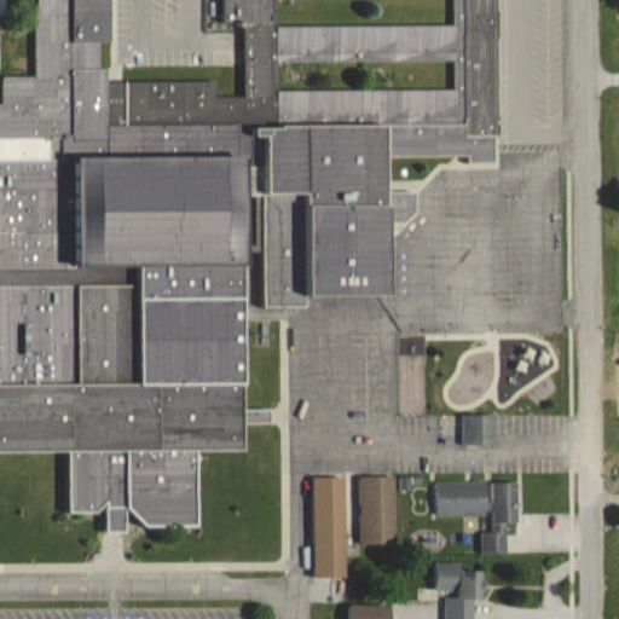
[(499,0),(232,0),(235,84),(106,86),(104,0),(0,0),(0,136),(40,136),(40,157),(0,157),(0,452),(69,451),(70,513),(106,512),(106,532),(127,532),(127,524),(201,522),(200,451),(250,450),(247,197),(262,196),(264,300),(398,298),(395,158),(503,157),(499,0)]
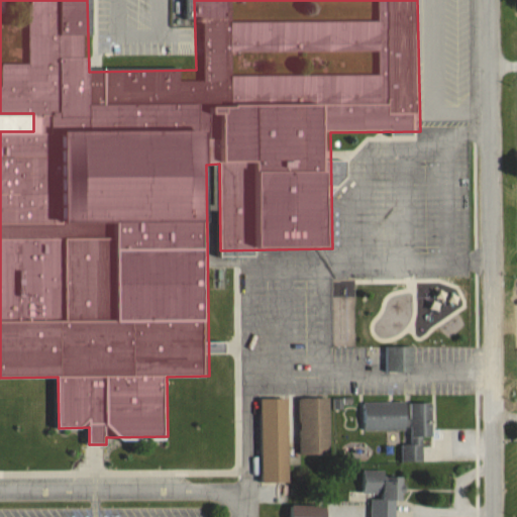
[(385,373),(413,373),(413,346),(385,346),(385,373)]
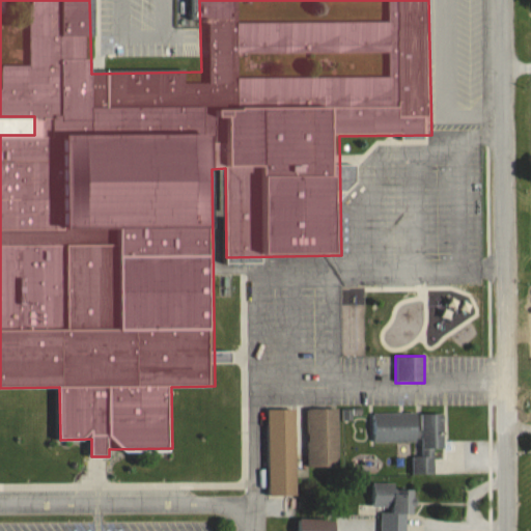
[(270,410),(270,496),(297,495),(296,409),(270,410)]
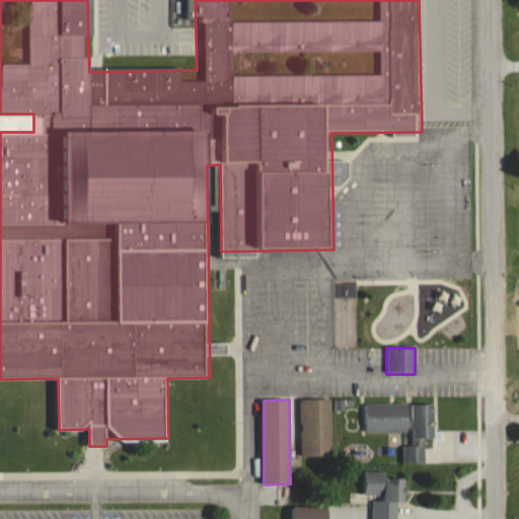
[(331,457),(331,399),(301,399),(301,457),(331,457)]
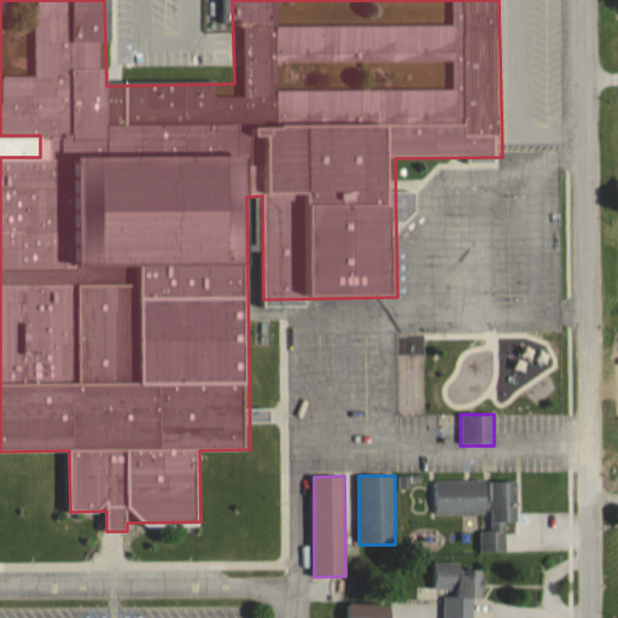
[(519,522),(519,481),(433,482),(433,514),(490,514),(490,531),(479,531),(479,553),(507,553),(506,523),(519,522)]
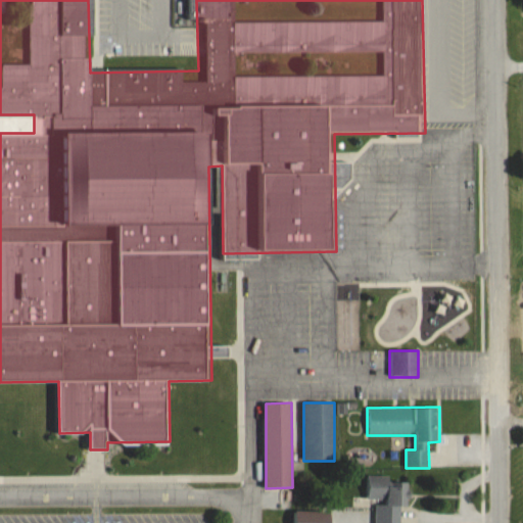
[(390,476),(366,476),(366,501),(384,501),(384,507),(406,507),(406,482),(390,482),(390,476)]
